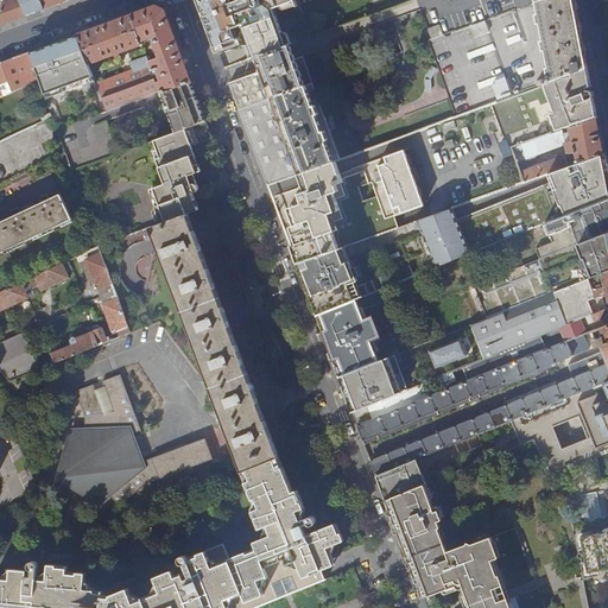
[(19,0),(11,0),(4,4),(0,20),(0,25),(25,17),(19,0)]
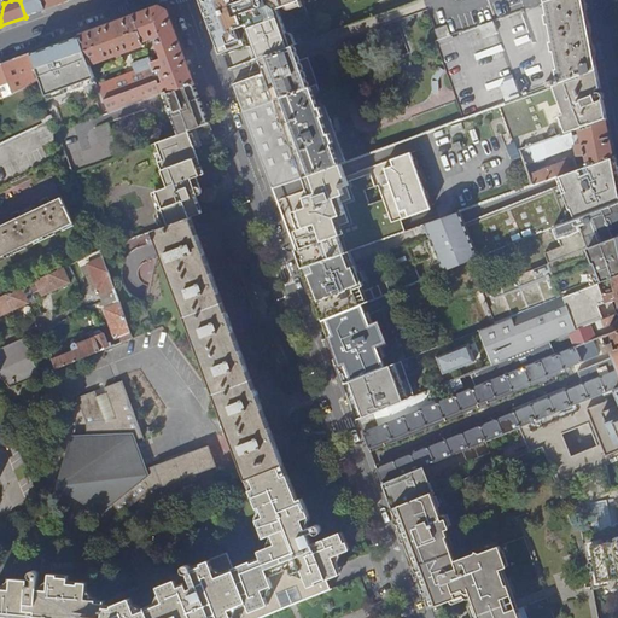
[(19,0),(25,17),(46,10),(41,0),(19,0)]
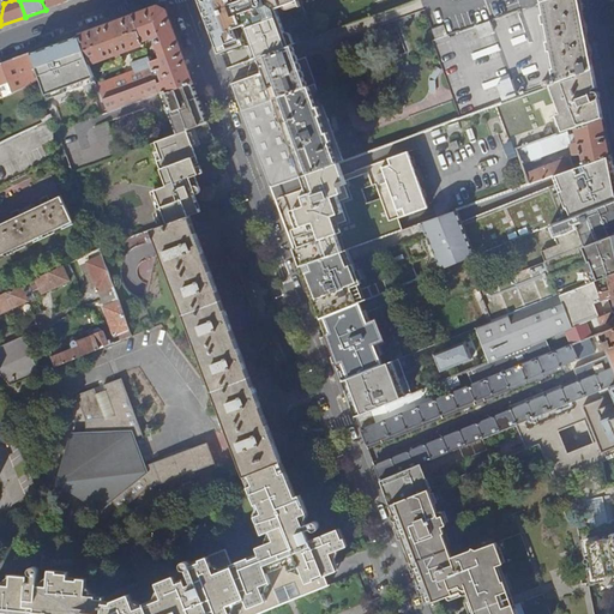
[(41,0),(46,10),(70,1),(68,0),(41,0)]
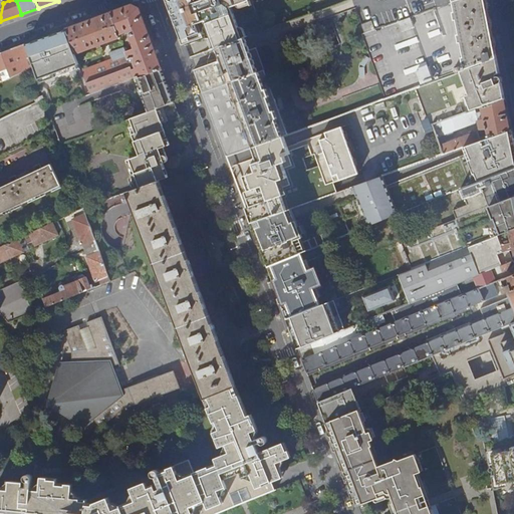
[(209,27),(217,48),(220,47),(243,38),(234,13),(232,14),(230,8),(251,0),(250,0),(169,0),(169,1),(176,20),(183,39),(201,32),(197,24),(209,19),(210,24),(209,27)]
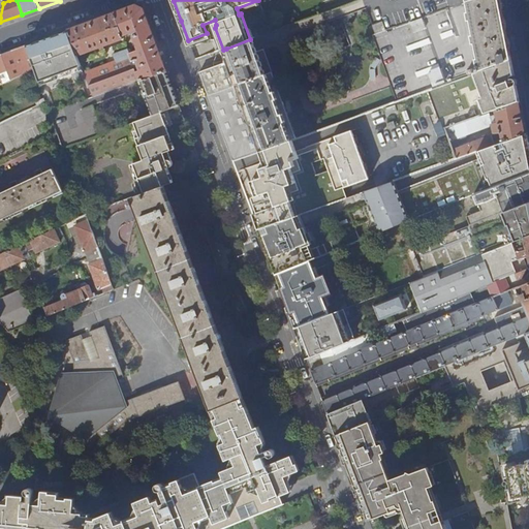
[(467,1),(470,0),(364,0),(376,34),(467,1)]
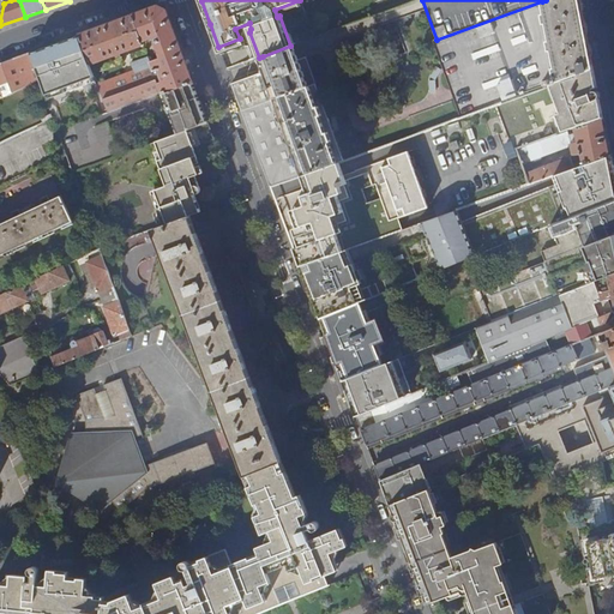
[(558,82),(594,68),(583,11),(579,0),(546,0),(542,1),(558,82)]
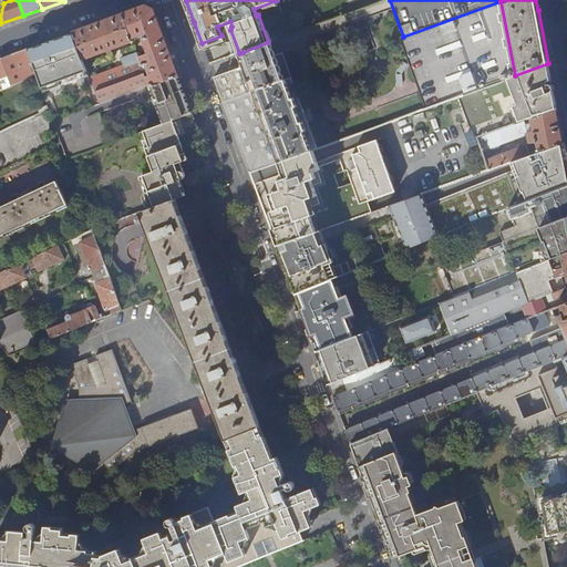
[(101,104),(151,86),(178,76),(154,9),(146,6),(123,14),(132,38),(137,35),(138,38),(142,37),(142,35),(145,34),(146,38),(144,39),(148,48),(147,48),(150,53),(138,57),(142,66),(147,64),(151,75),(147,76),(145,73),(95,92),(101,104)]
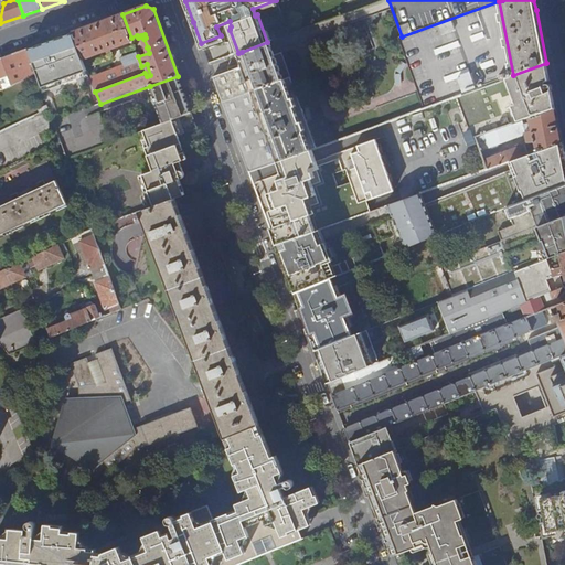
[(131,38),(123,14),(73,32),(84,60),(113,49),(115,52),(118,51),(117,48),(132,42),(132,41),(131,38)]
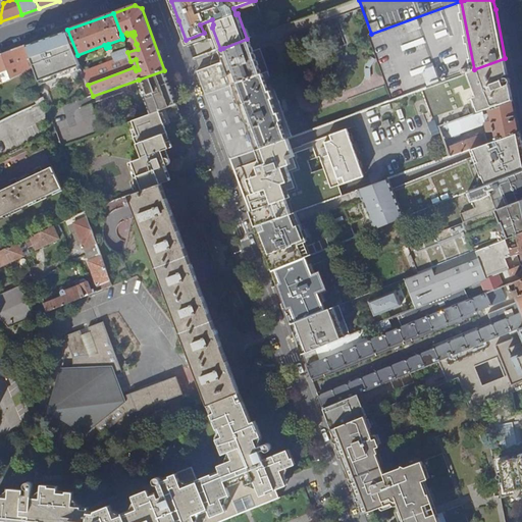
[(42,40),(27,45),(35,68),(39,81),(55,74),(57,79),(74,72),(73,68),(82,65),(79,58),(77,55),(67,30),(42,40)]
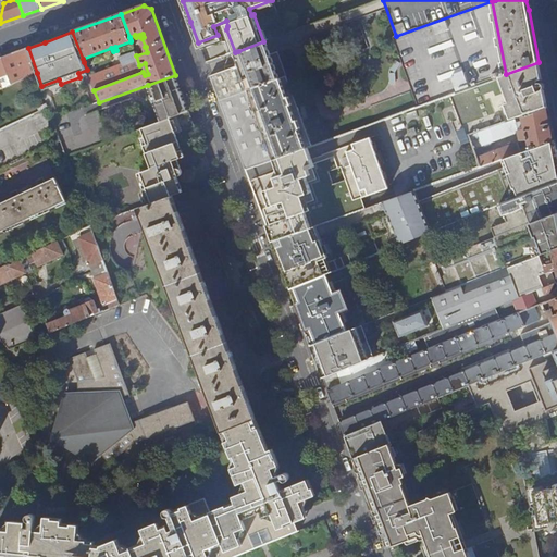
[(210,76),(220,100),(287,75),(279,51),(271,53),(267,40),(263,41),(238,51),(235,52),(240,65),(210,76)]
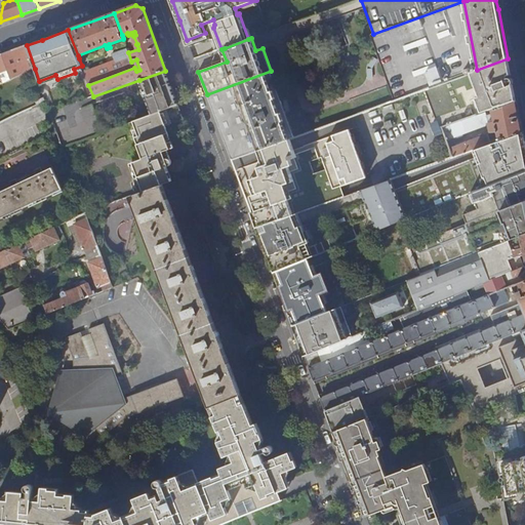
[(26,73),(35,69),(27,45),(0,54),(0,80),(1,84),(25,72),(26,73)]
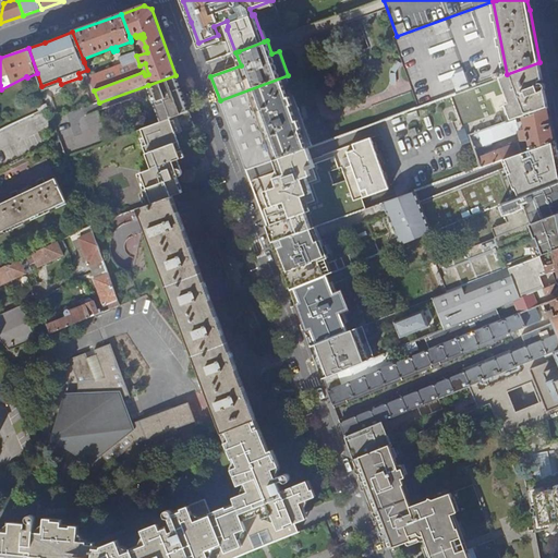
[(89,76),(94,91),(143,72),(140,65),(136,56),(134,51),(120,58),(122,64),(89,76)]
